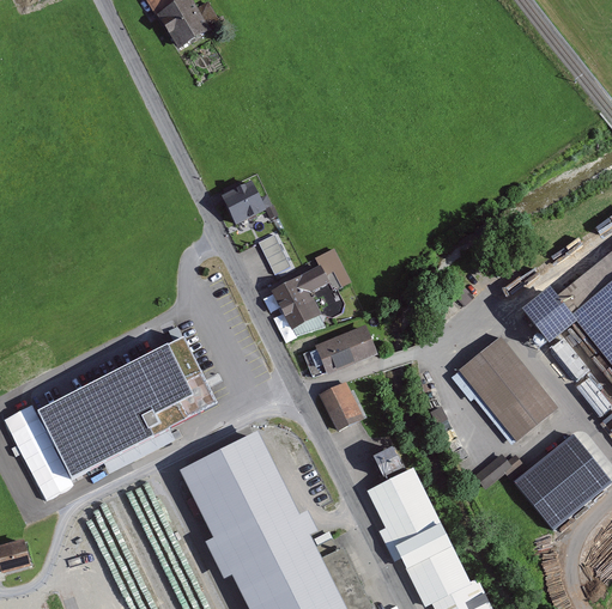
[(153,0),(163,17),(169,13),(188,48),(217,31),(199,0),(153,0)]
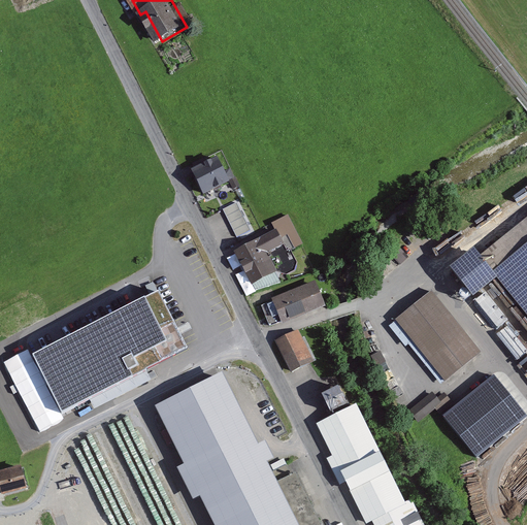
[(229,181),(217,155),(191,168),(193,172),(203,193),(229,181)]
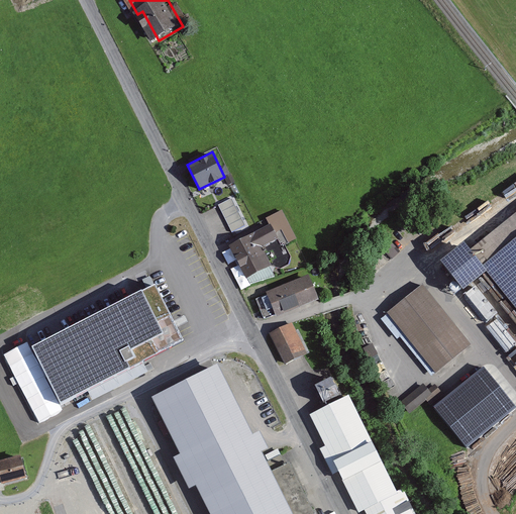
[(232,198),(217,205),(230,231),(245,224),(232,198)]
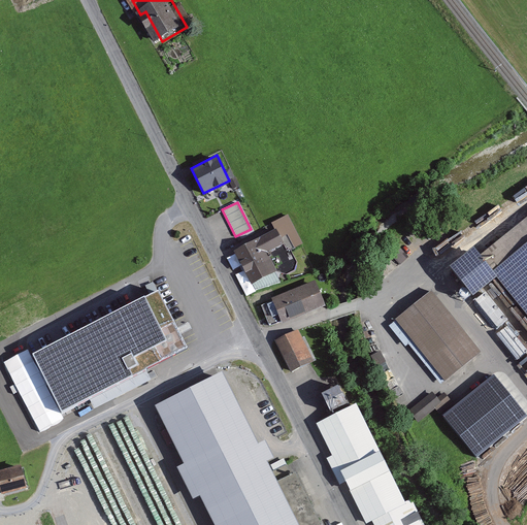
[(275,229),(234,250),(236,254),(240,261),(242,265),(244,269),(252,283),(273,270),(276,269),(286,271),(287,271),(294,268),(296,260),(290,249),(302,241),(287,212),(271,221),(275,229)]
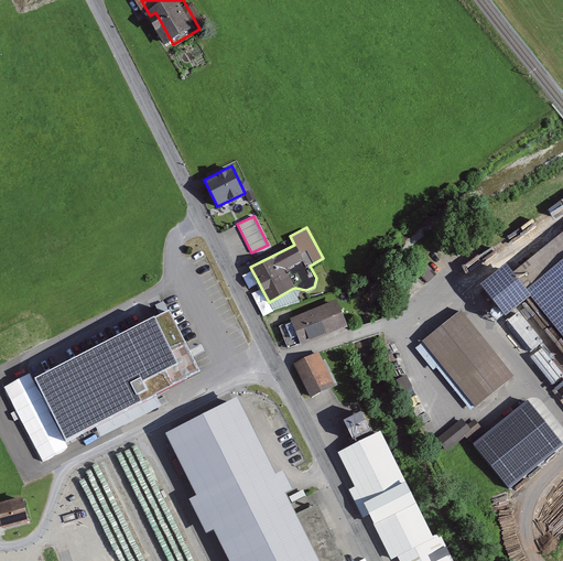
[(562,336),(562,228),(510,271),(530,295),(562,336)]
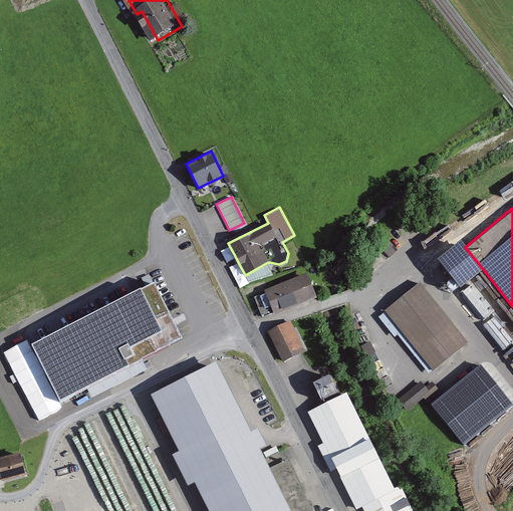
[(460,241),(437,260),(460,288),(483,269),(465,247),(460,241)]
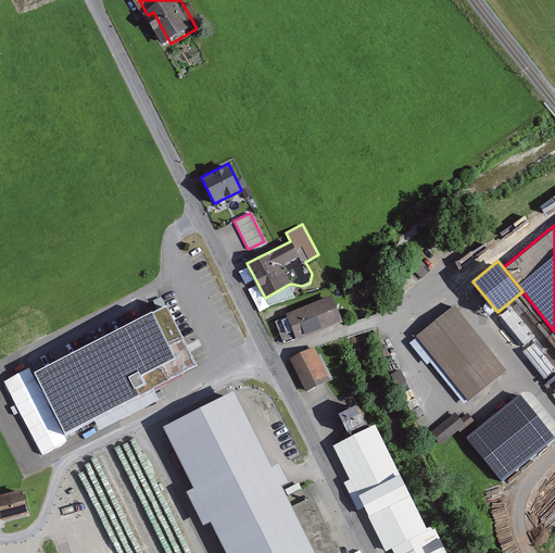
[(342,321),(332,294),(286,312),(288,315),(275,321),(279,331),(284,341),(295,337),(298,338),(342,321)]
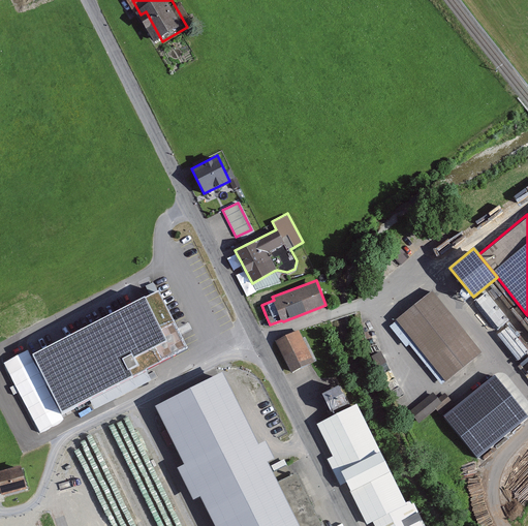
[(464,298),(467,297),(468,294),(468,291),(467,289),(464,288),(461,289),(460,291),(460,295),(462,297),(464,298)]
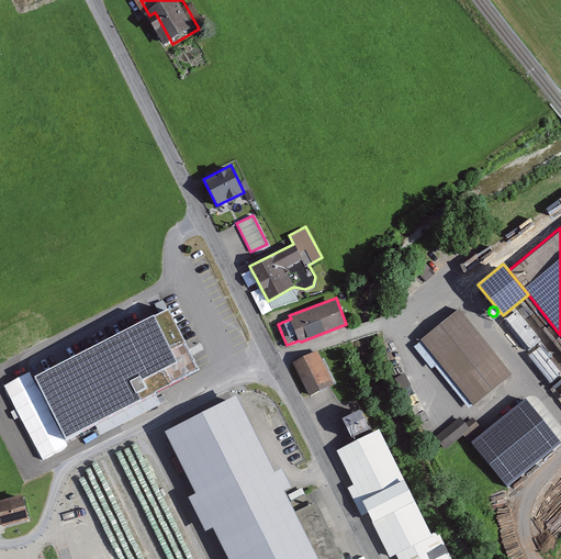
[(472,404),(512,373),(459,308),(419,338),(472,404)]
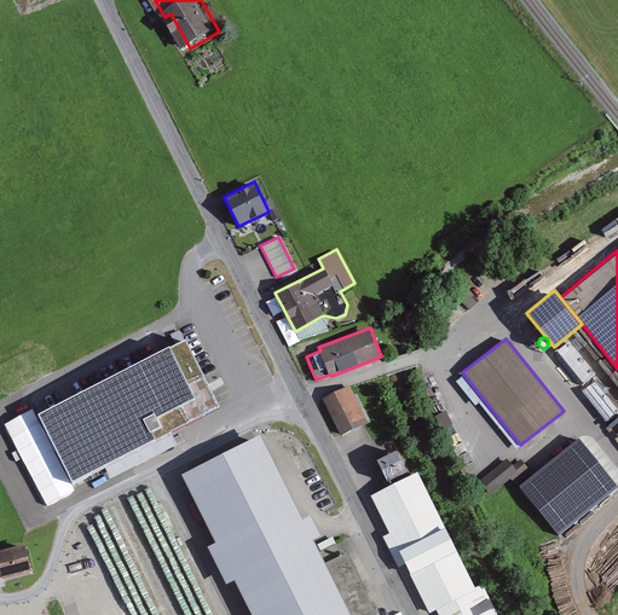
[(184,342),(39,416),(73,482),(103,466),(109,479),(177,444),(169,431),(218,407),(207,384),(184,342)]
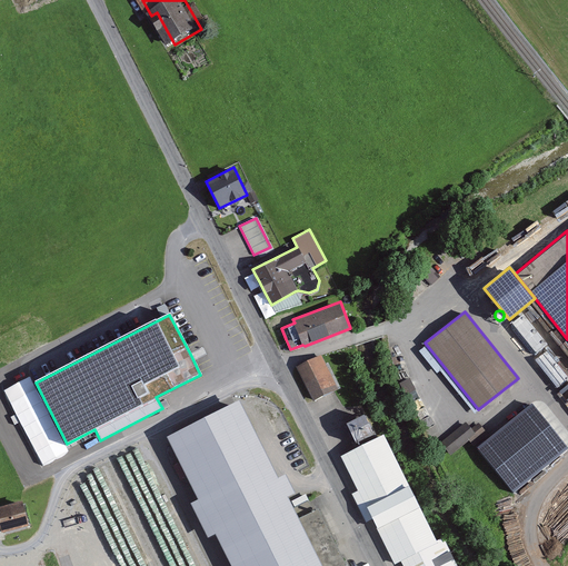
[(478,409),(425,343),(418,348),(436,371),(439,369),(475,413),(478,409)]
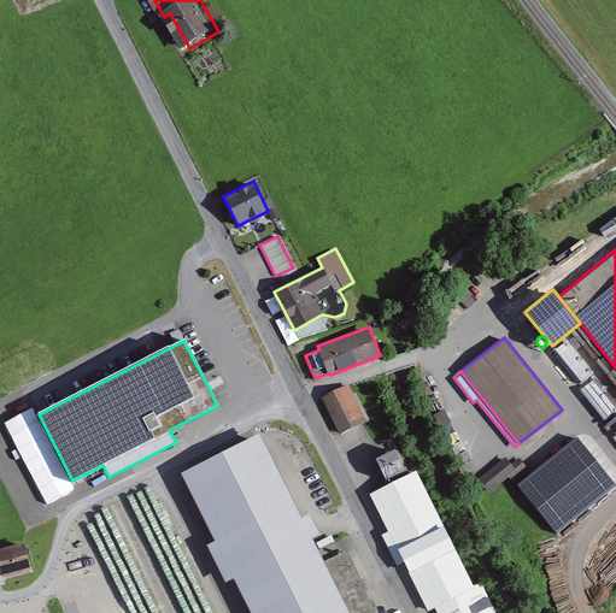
[(348,383),(321,395),(338,432),(365,420),(348,383)]
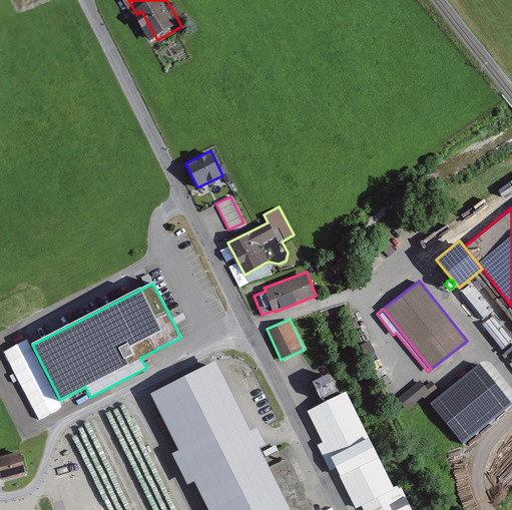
[(290,509),(269,467),(214,361),(149,394),(177,449),(171,453),(188,484),(194,481),(207,509),(290,509)]
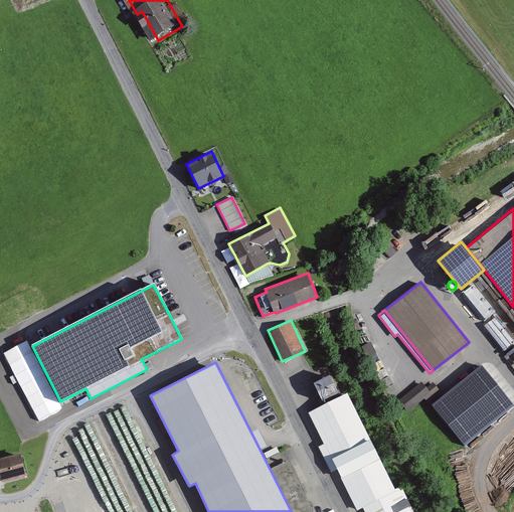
[(331,375),(314,383),(325,403),(341,395),(331,375)]
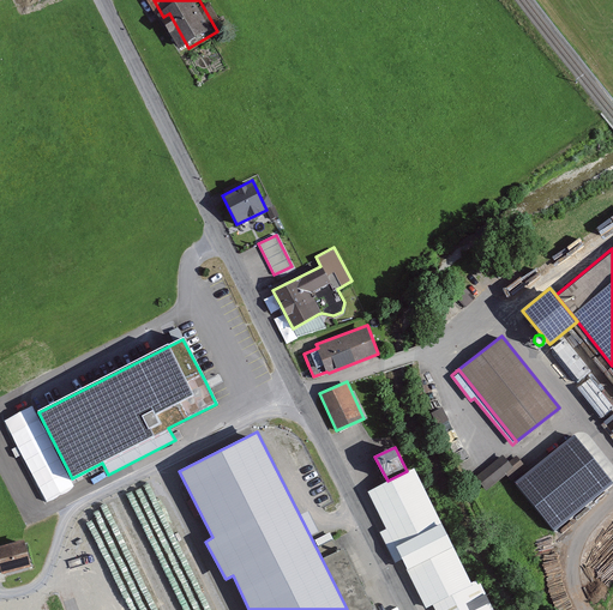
[(518,451),(505,454),(478,477),(511,518),(538,497),(520,476),(532,466),(518,451)]
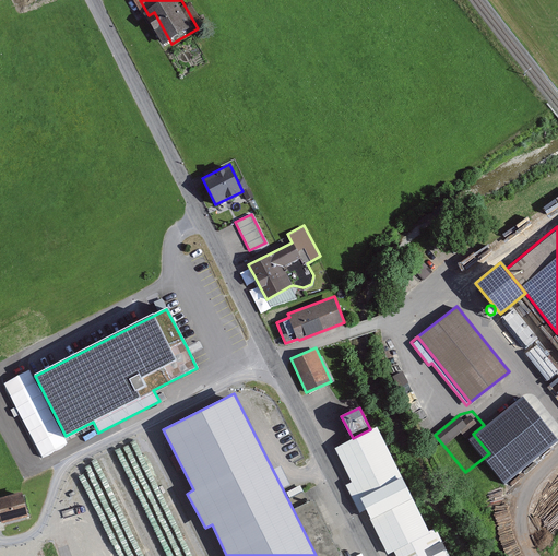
[(353,438),(334,448),(351,480),(344,483),(359,513),(366,510),(387,552),(393,548),(428,531),(376,426),(370,429),(353,438)]
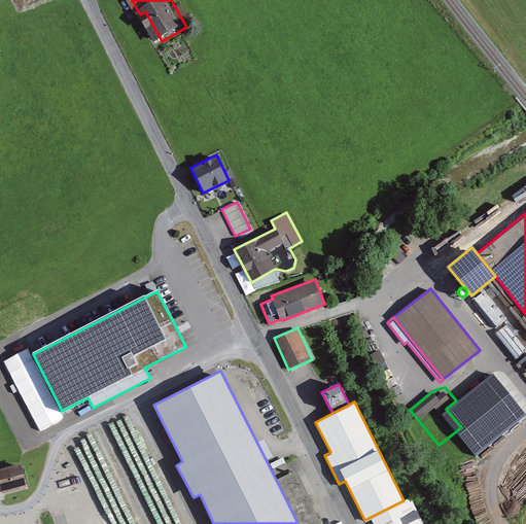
[(20,462),(0,467),(0,488),(1,491),(26,485),(20,462)]
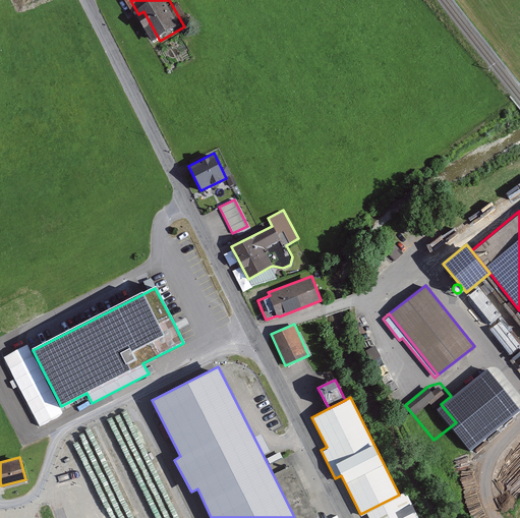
[(316,517),(292,465),(273,474),(294,517),(316,517)]
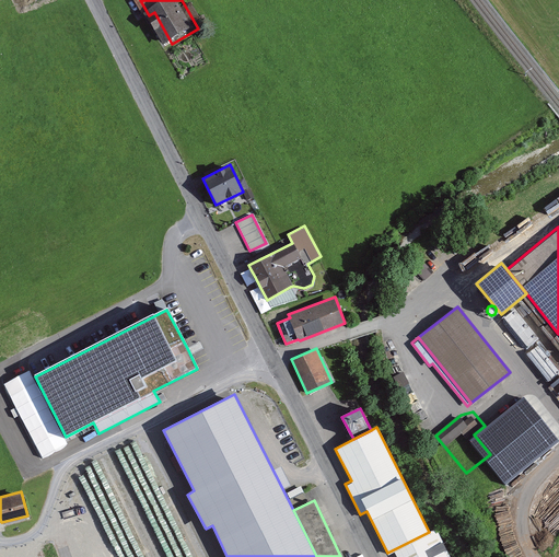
[(533,507),(546,536),(558,531),(545,501),(533,507)]
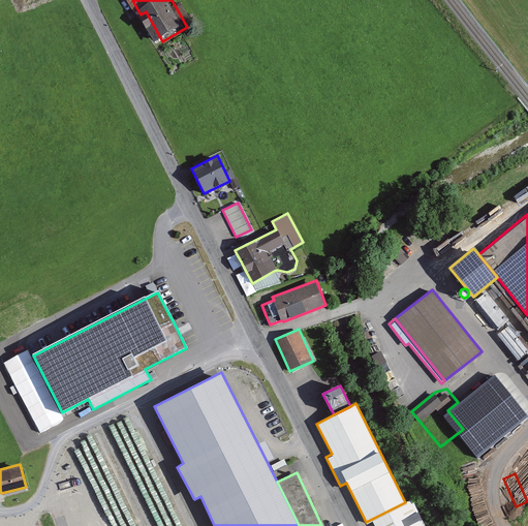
[(405,502),(372,519),(375,525),(426,525),(412,499),(405,502)]
